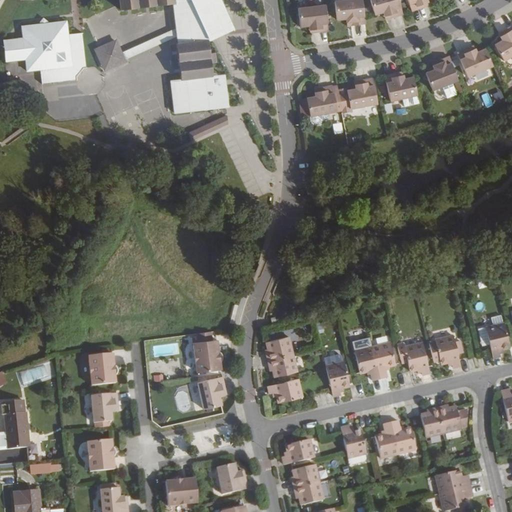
[(118,0),(120,10),(175,3),(175,2),(185,1),(186,7),(178,24),(178,27),(179,35),(180,43),(176,44),(180,79),(172,80),(176,113),(196,111),(209,105),(210,109),(226,107),(224,87),(219,87),(219,79),(218,78),(217,77),(215,77),(212,77),(210,63),(216,62),(214,50),(209,50),(208,41),(207,34),(226,25),(215,0),(118,0)]
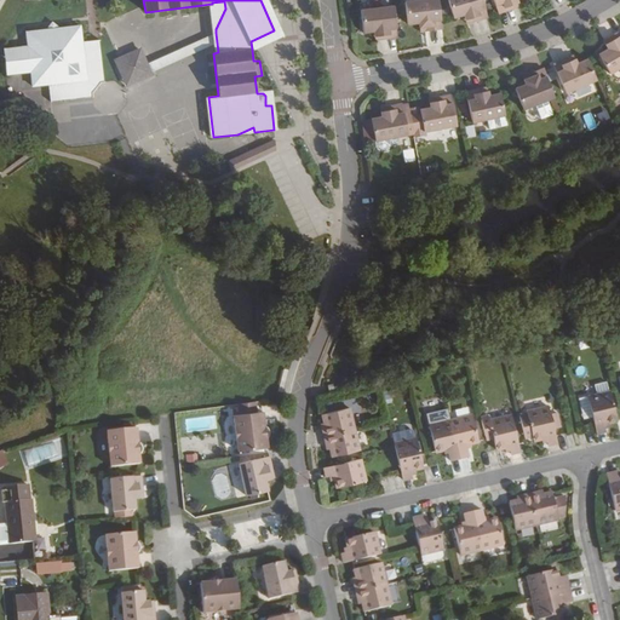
[(274,30),(251,41),(252,50),(283,35),(267,0),(260,0),(274,30)]
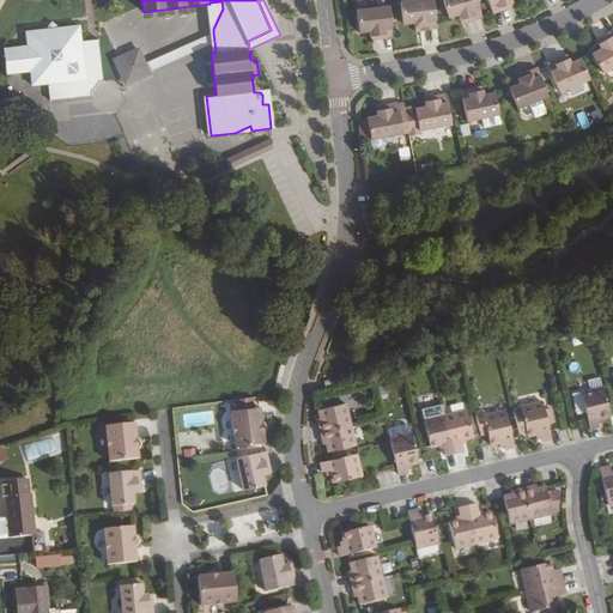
[(411,0),(400,1),(402,24),(413,23),(414,26),(419,26),(420,30),(436,29),(432,0),(411,0)]
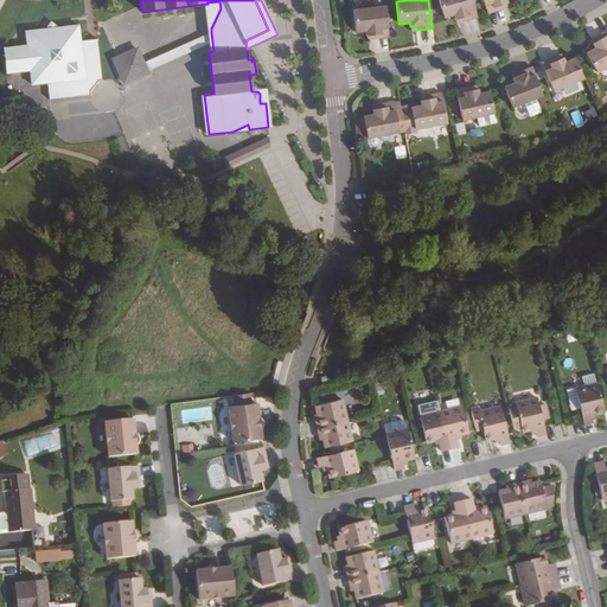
[(438,0),(442,18),(453,14),(454,19),(459,18),(460,21),(477,17),(472,0),(438,0)]
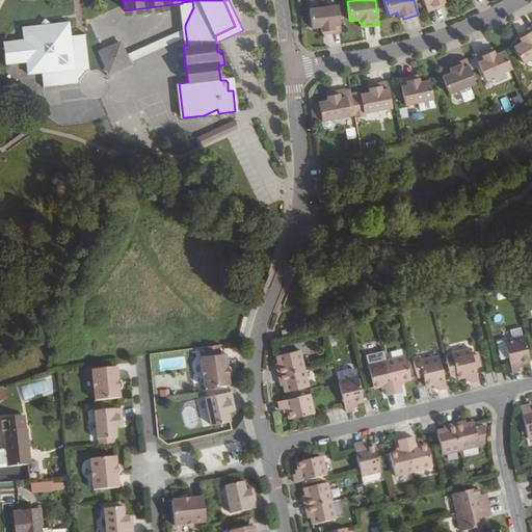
[(443,0),(422,0),(427,11),(441,7),(440,4),(444,2),(443,0)]
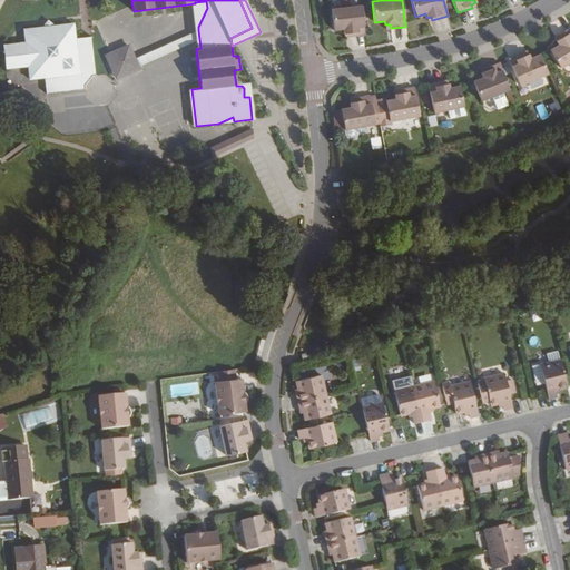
[(331,9),(333,30),(344,29),(344,33),(349,32),(350,37),(364,35),(361,6),(331,9)]
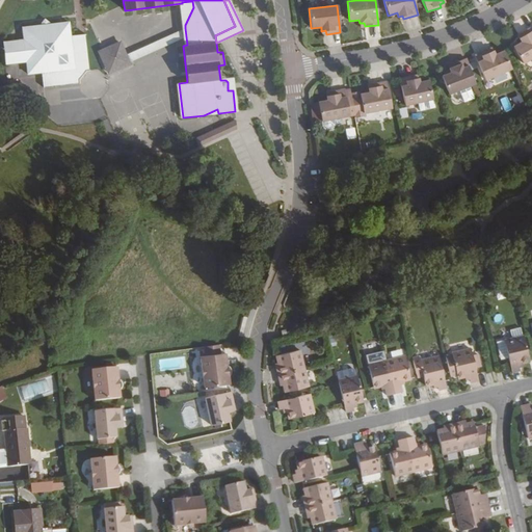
[(24,40),(3,42),(5,64),(26,61),(27,74),(42,72),(43,86),(80,82),(79,80),(86,71),(88,71),(84,35),(71,36),(69,23),(51,24),(48,29),(48,32),(45,32),(45,29),(40,26),(22,27),(24,40)]
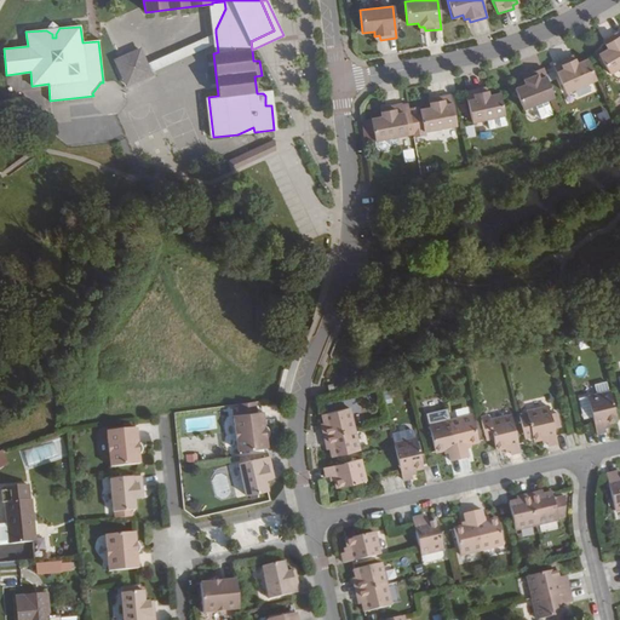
[(607,49),(597,55),(609,74),(619,67),(619,30),(607,39),(609,41),(604,45),(607,49)]
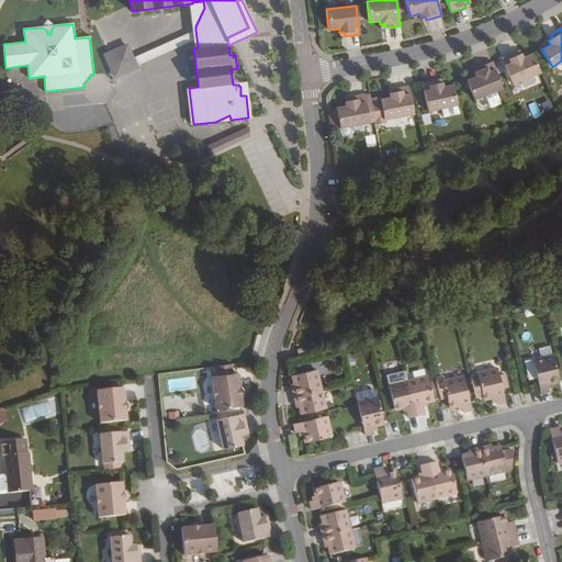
[(195,30),(134,57),(137,66),(197,38),(195,30)]
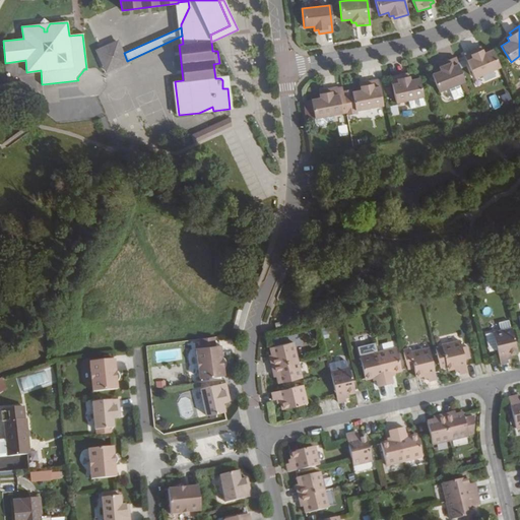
[(124,53),(118,40),(94,50),(105,73),(128,63),(127,61),(124,53)]
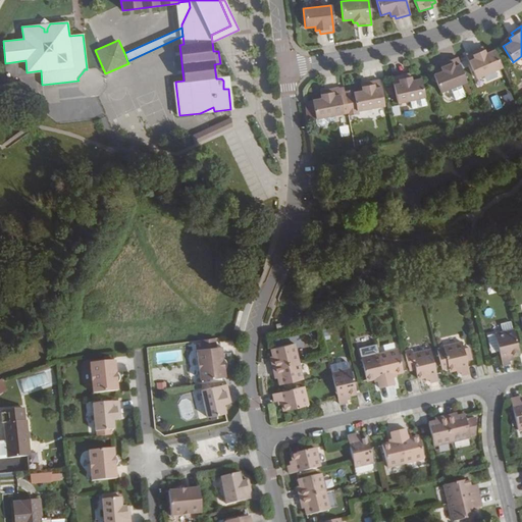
[(502,67),(493,50),(485,53),(483,50),(479,51),(478,48),(465,54),(475,79),(502,67)]
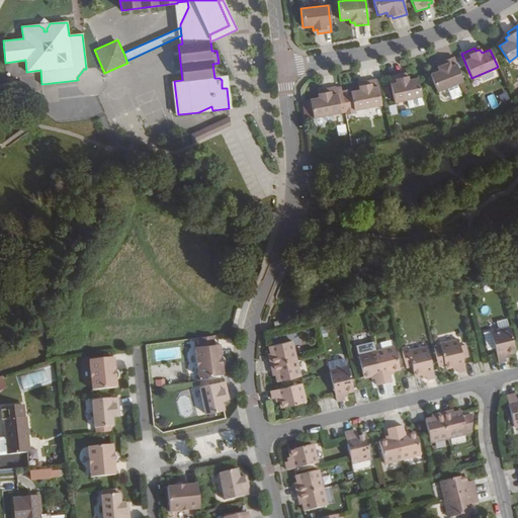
[(429,75),(436,92),(447,88),(451,99),(461,96),(456,84),(462,82),(453,58),(439,63),(440,66),(437,67),(438,71),(429,75)]
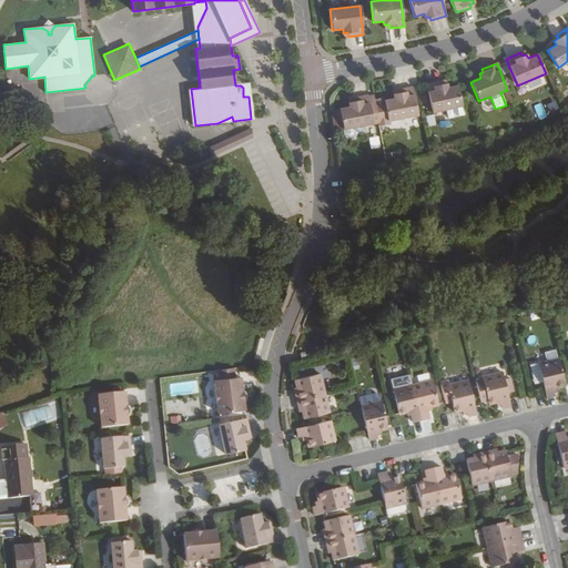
[(427,91),(432,112),(446,109),(448,118),(464,114),(458,85),(447,88),(446,83),(442,84),(433,85),(434,90),(427,91)]
